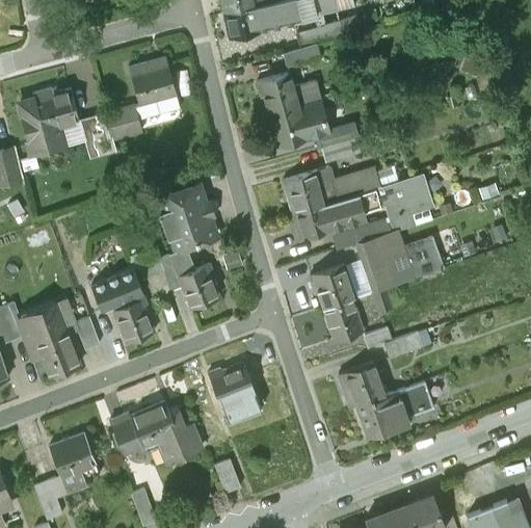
[(222,0),(227,16),(277,5),(276,0),(222,0)]
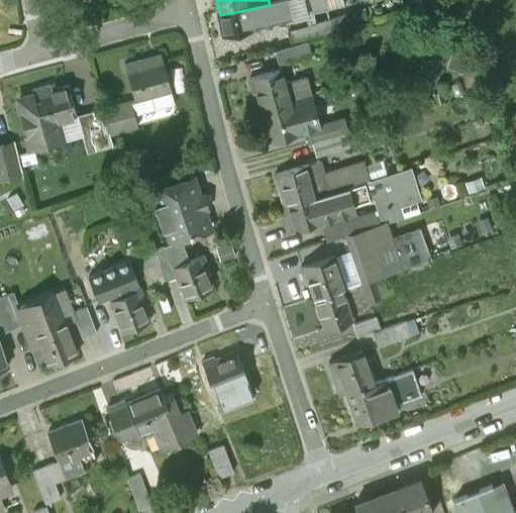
[(270,5),(220,15),(225,40),(254,33),(253,30),(307,18),(303,0),(290,0),(283,2),(270,5)]
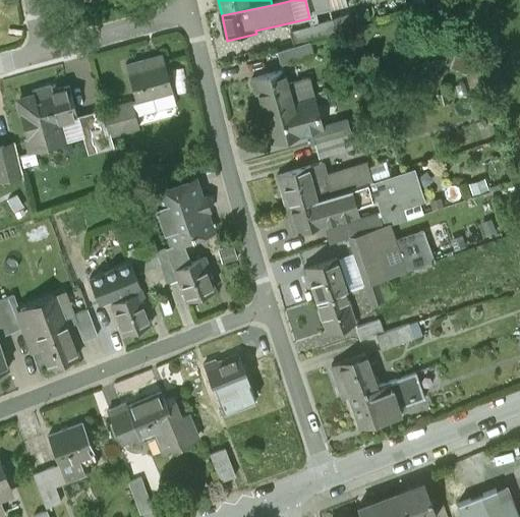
[(328,0),(305,0),(309,18),(331,14),(328,0)]
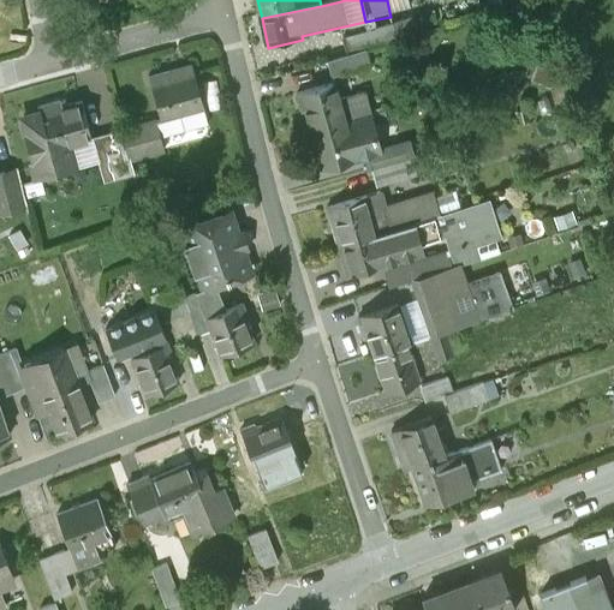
[(413,22),(345,42),(351,59),(367,54),(419,39),(413,22)]
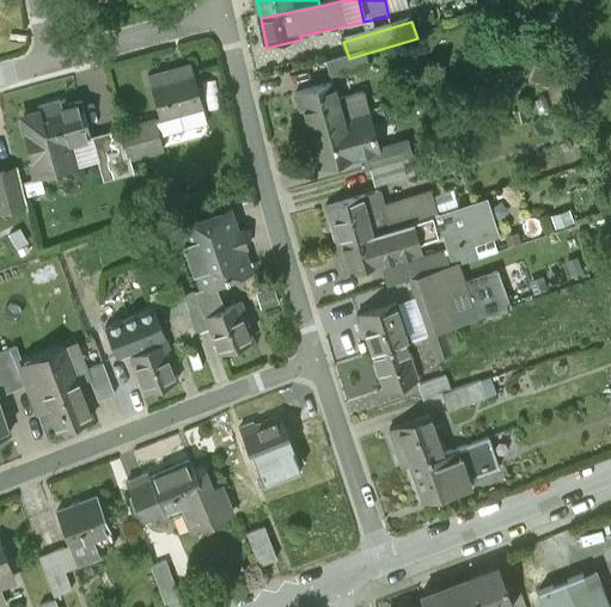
[(349,59),(327,66),(330,80),(370,68),(365,54),(349,59)]
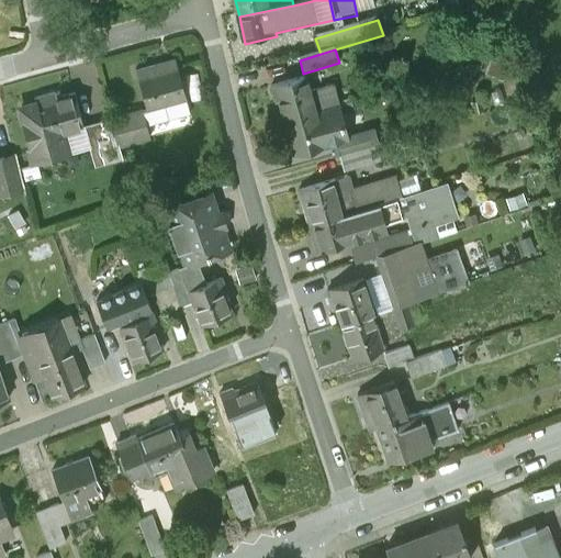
[(175,71),(158,76),(157,69),(137,75),(148,113),(184,103),(175,71)]
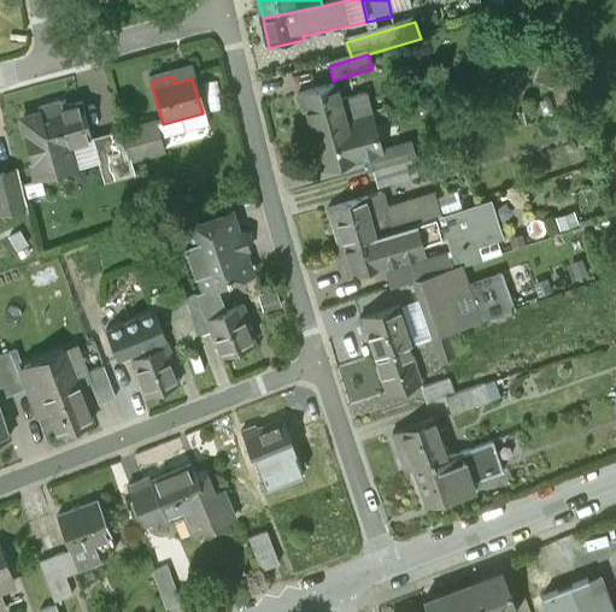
[(335,89),(299,99),(303,112),(305,111),(312,135),(369,119),(374,118),(368,96),(340,105),(335,89)]
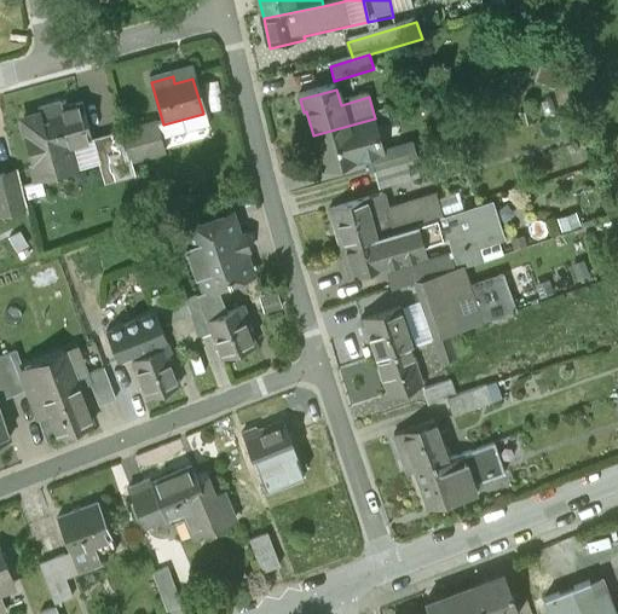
[(61,106),(39,111),(40,117),(23,122),(38,179),(75,169),(69,150),(93,144),(84,109),(63,114),(61,106)]
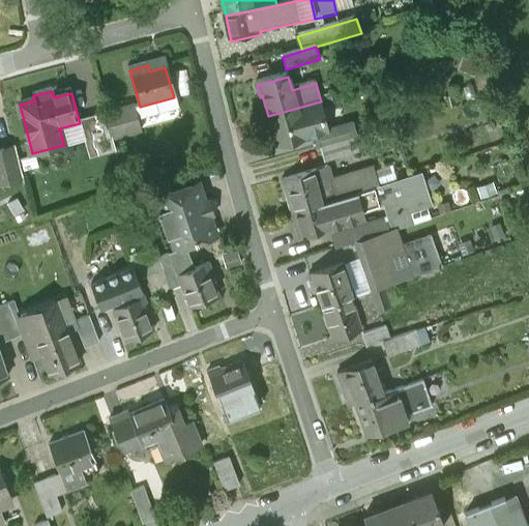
[(321,101),(317,103),(319,110),(333,106),(331,98),(321,101)]
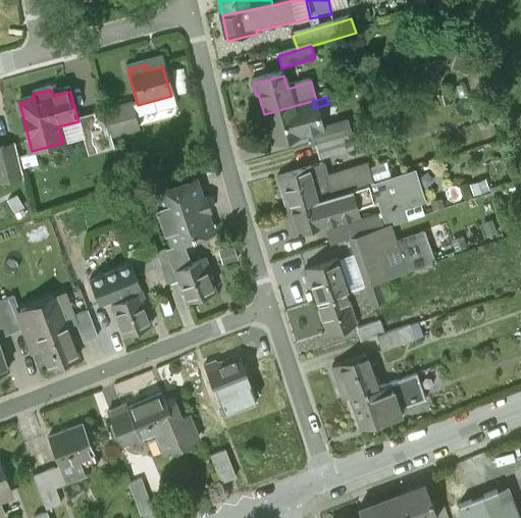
[(312,101),(264,114),(273,149),(313,137),(313,135),(309,136),(305,122),(317,118),(314,108),(312,101)]
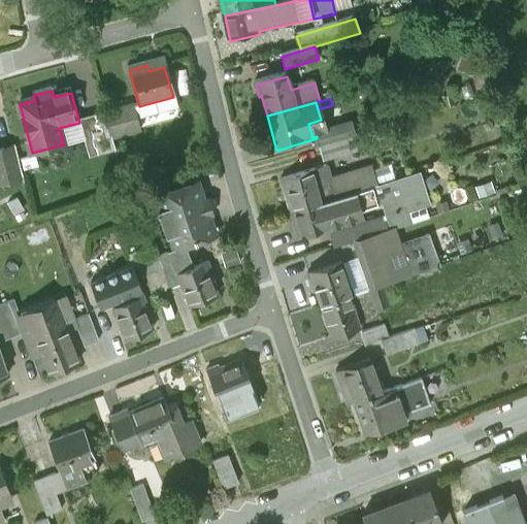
[(133,107),(107,115),(113,141),(140,135),(133,107)]
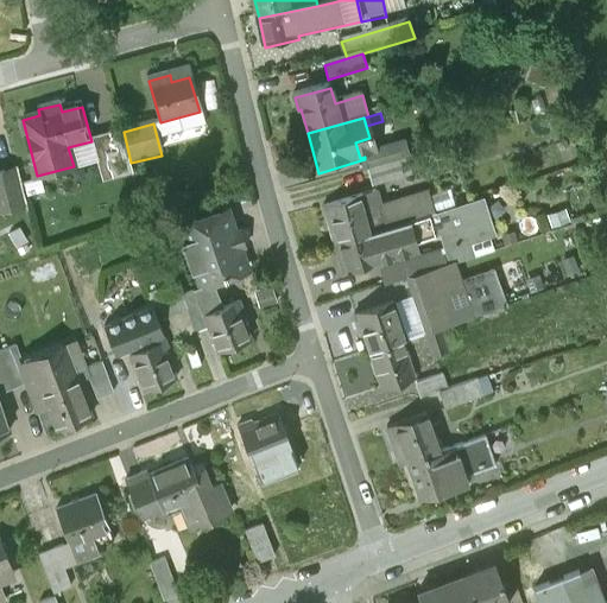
[(121,133),(92,141),(103,184),(133,176),(121,133)]
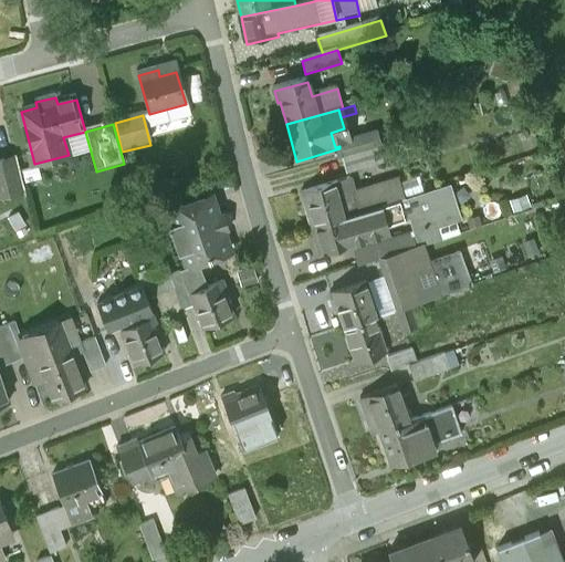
[(374,135),(339,146),(339,148),(344,159),(378,149),(374,135)]
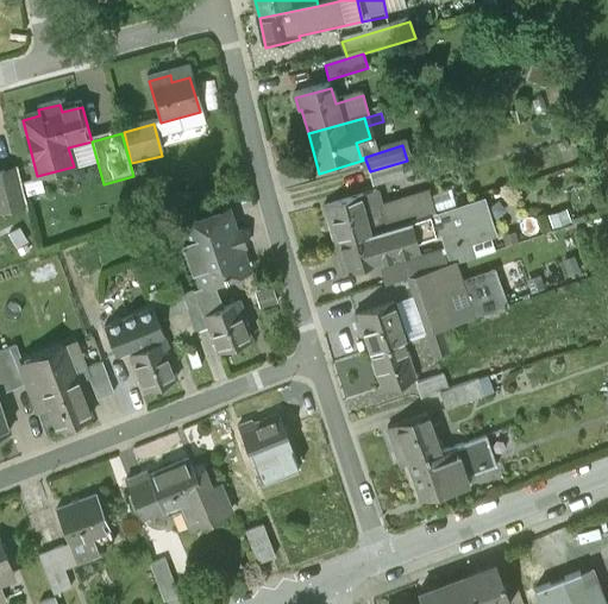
[(370,171),(369,172),(374,189),(412,177),(407,161),(370,171)]
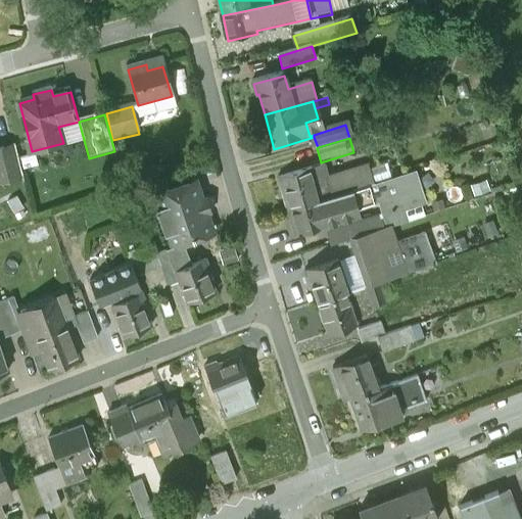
[(16,147),(0,150),(0,185),(24,180),(16,147)]
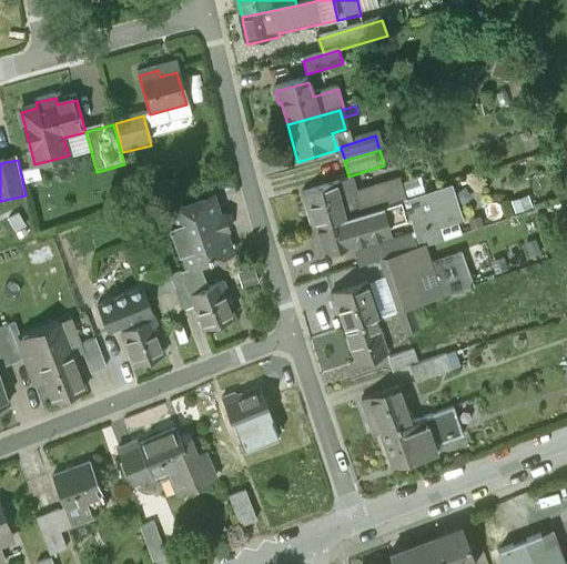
[(352,181),(302,197),(305,207),(309,207),(316,229),(362,215),(352,181)]
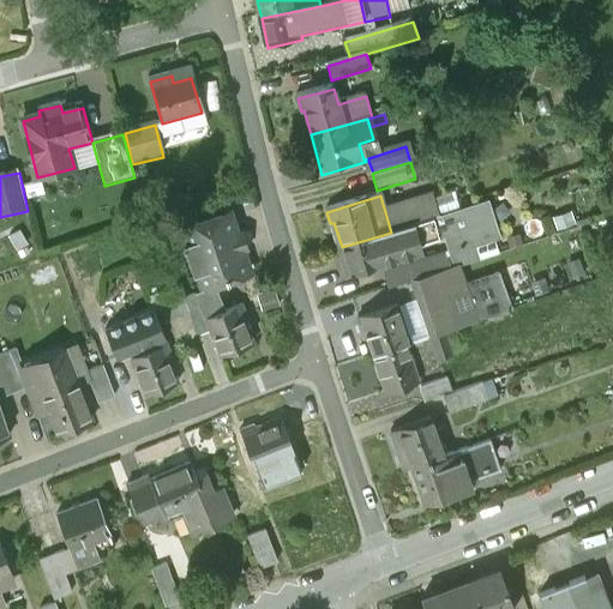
[(391,233),(342,247),(350,277),(394,264),(390,253),(446,236),(451,254),(498,241),(487,202),(452,213),(419,224),(415,225),(391,233)]
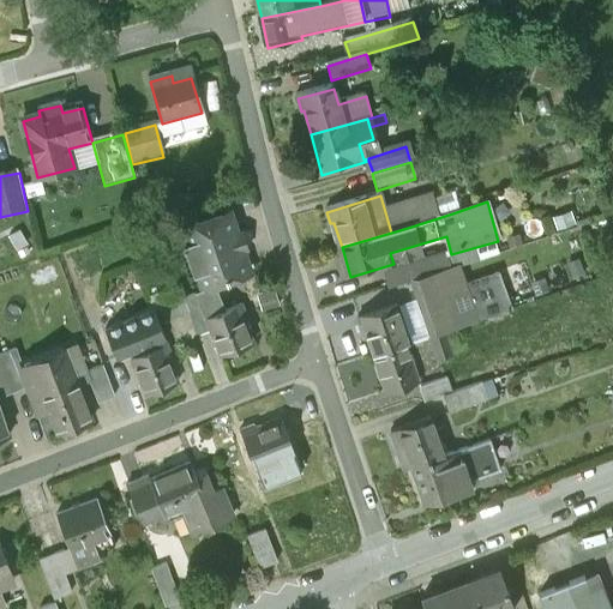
[(449,202),(410,212),(415,225),(419,224),(452,213),(449,202)]
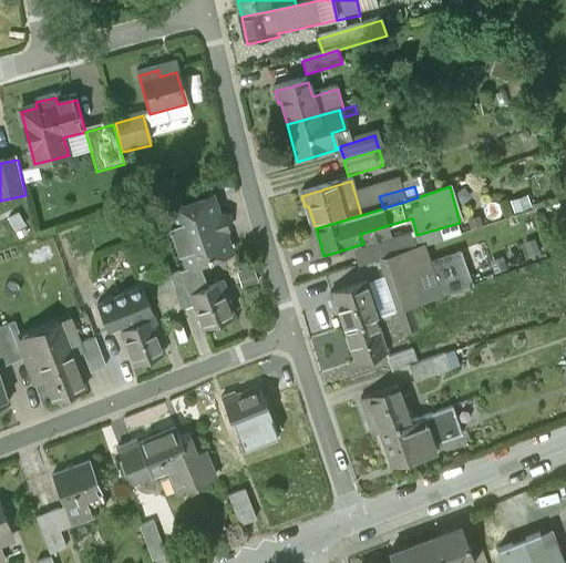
[(211,201),(171,214),(176,229),(172,232),(181,257),(185,255),(189,270),(198,266),(199,266),(229,256),(223,236),(229,234),(224,219),(218,222),(211,201)]
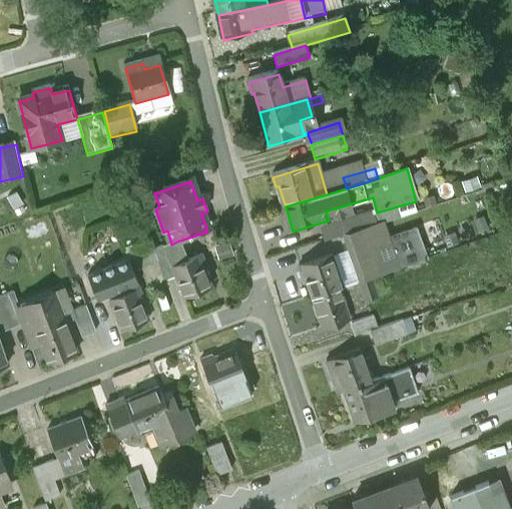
[(18,215),(31,209),(23,189),(9,195),(18,215)]
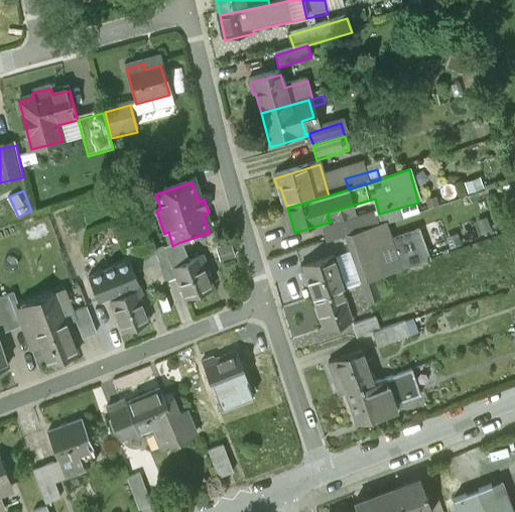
[(357,221),(324,232),(328,245),(346,239),(361,234),(357,221)]
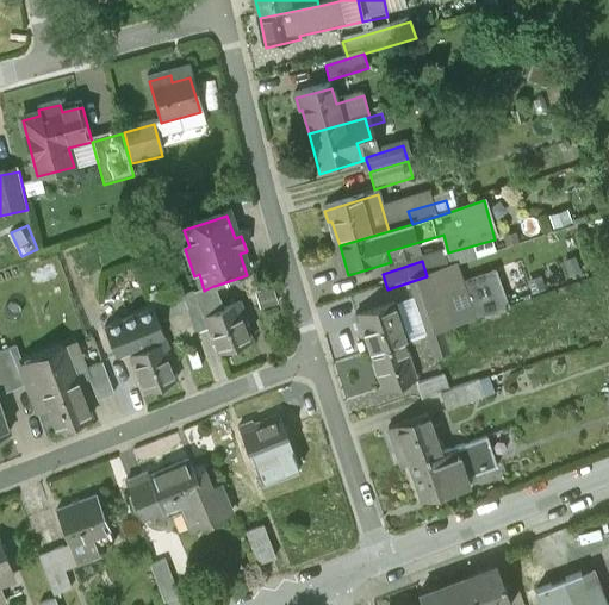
[(427,276),(409,282),(429,336),(451,329),(510,307),(497,274),(464,288),(455,267),(427,276)]
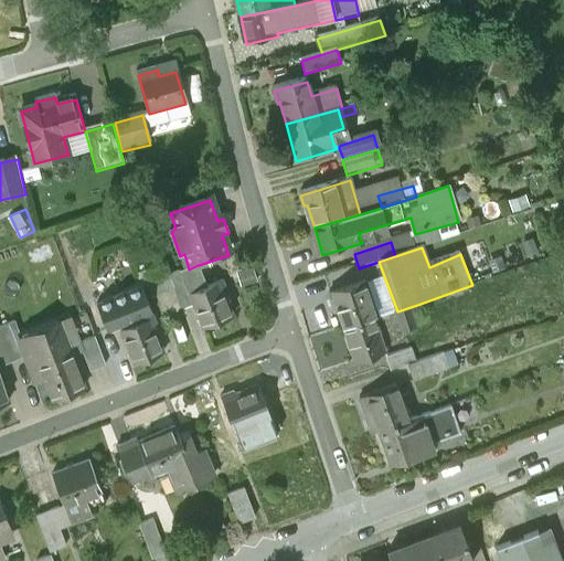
[(167,264),(137,276),(142,287),(147,300),(174,289),(170,276),(167,264)]
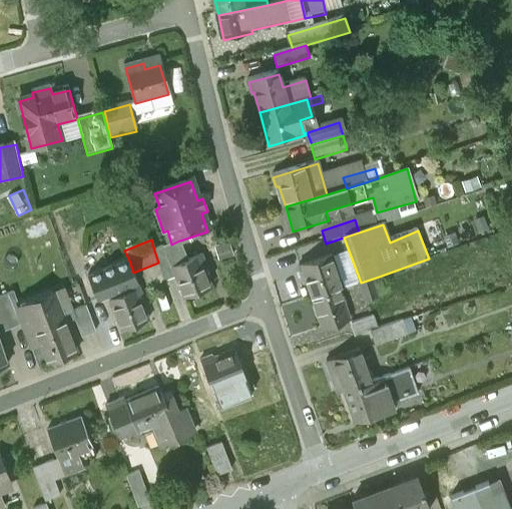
[(203,259),(188,264),(180,240),(171,244),(164,247),(176,280),(184,302),(212,292),(203,269),(206,268),(203,259)]
